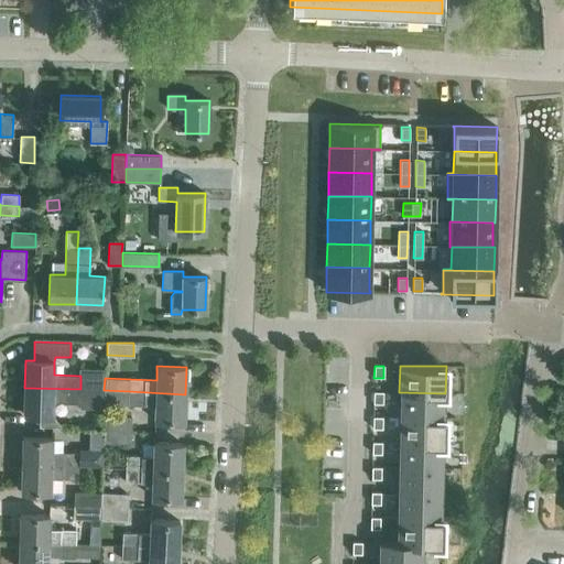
[(53,415),(53,401),(63,401),(63,402),(79,403),(79,407),(102,408),(104,389),(80,389),(24,388),(23,414),(53,415)]
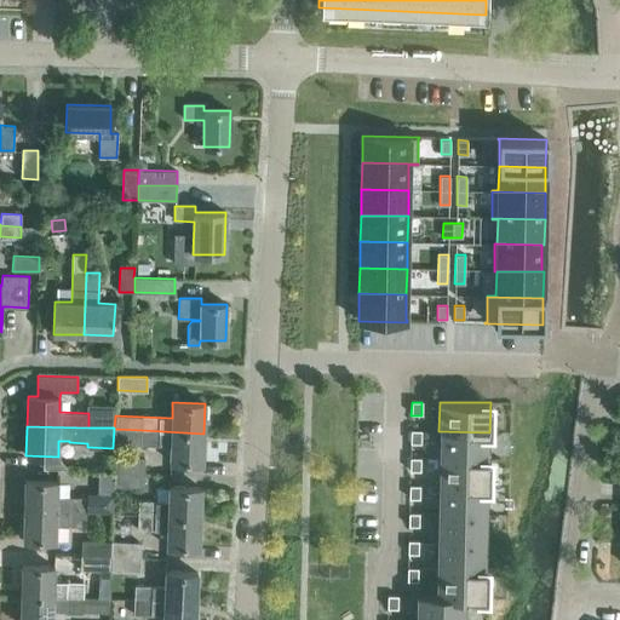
[(202,463),(204,434),(142,430),(141,445),(171,446),(170,461),(202,463)]
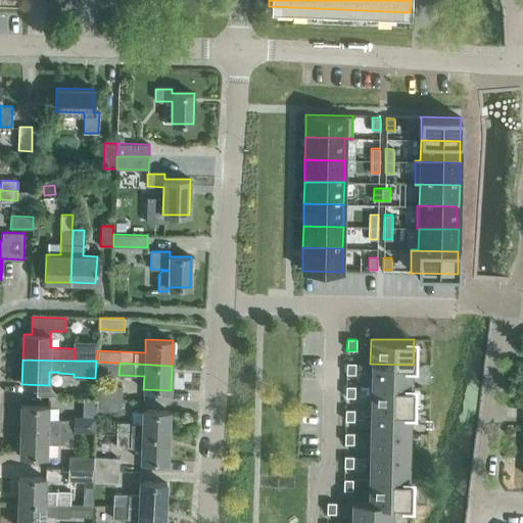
[(346,363),(346,374),(355,374),(355,363),(346,363)]
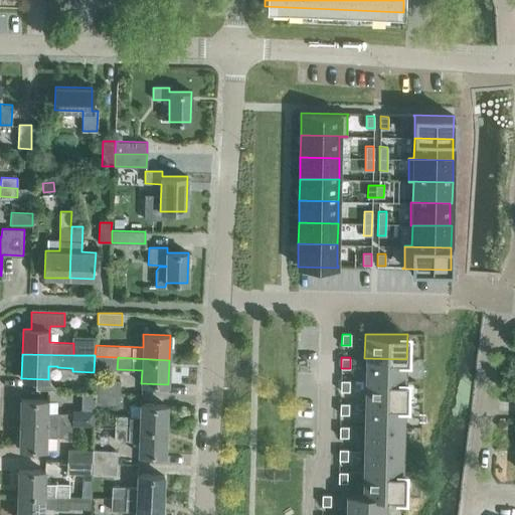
[(405,380),(405,360),(406,360),(406,359),(364,358),(364,380),(406,381),(406,380),(405,380)]
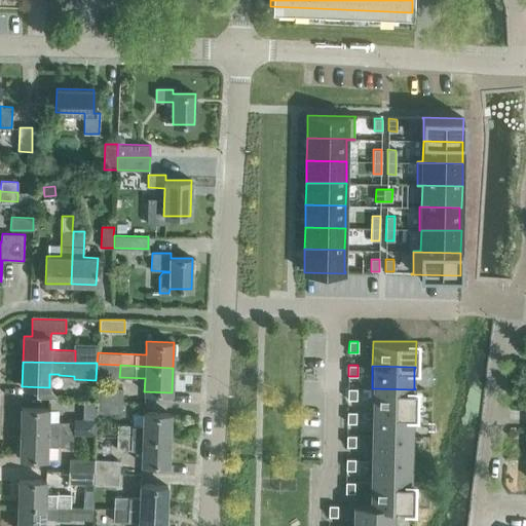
[(96,400),(97,386),(85,386),(85,399),(96,400)]
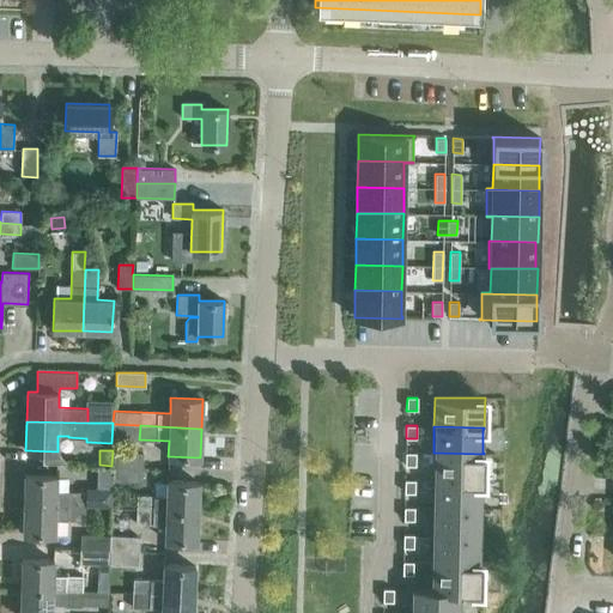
[(143,468),(143,454),(114,453),(114,467),(143,468)]
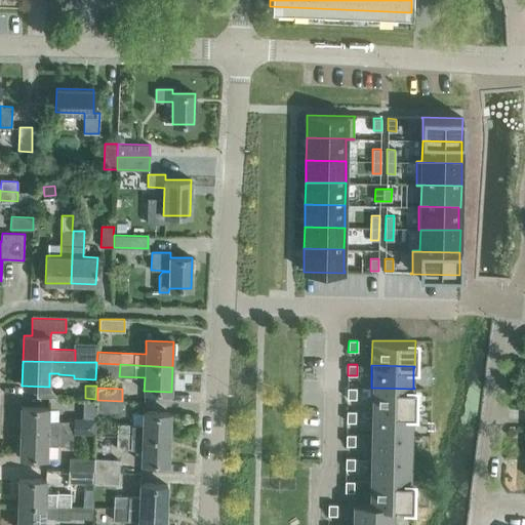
[(347,388),(347,398),(356,399),(356,388),(347,388)]
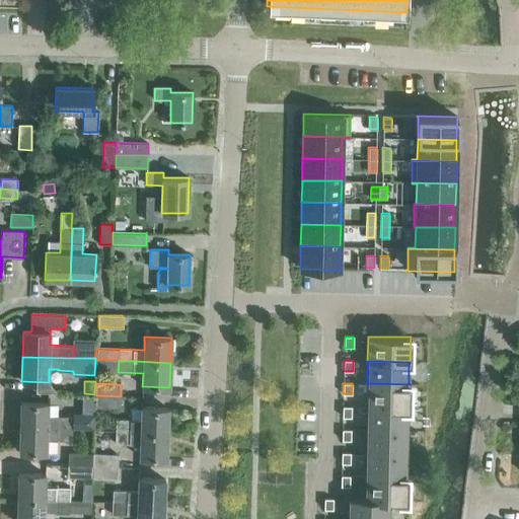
[(409,408),(410,384),(367,383),(366,406),(409,408)]
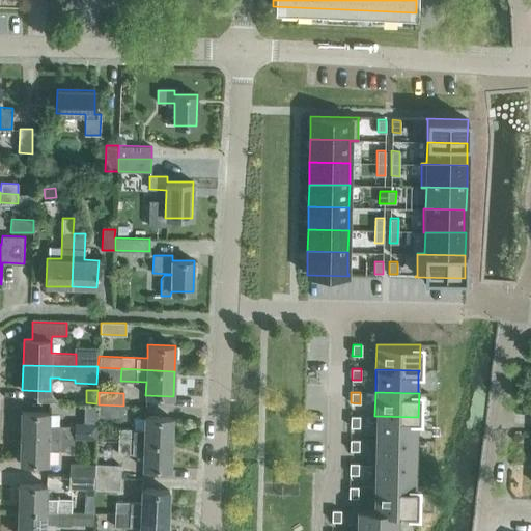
[(122,418),(123,406),(99,404),(98,417),(122,418)]
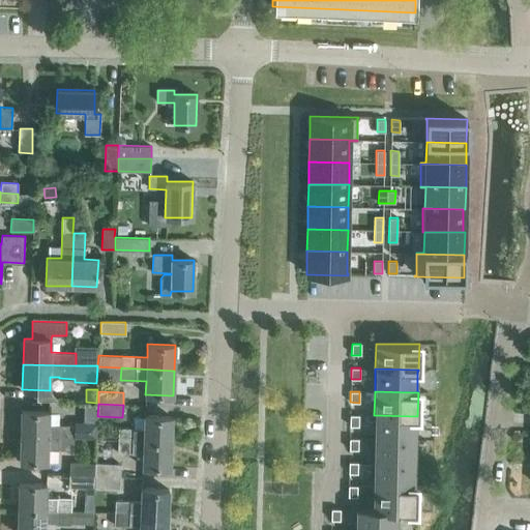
[(74,438),(74,425),(59,424),(59,425),(49,424),(49,412),(21,411),(20,436),(48,437),(58,438),(74,438)]
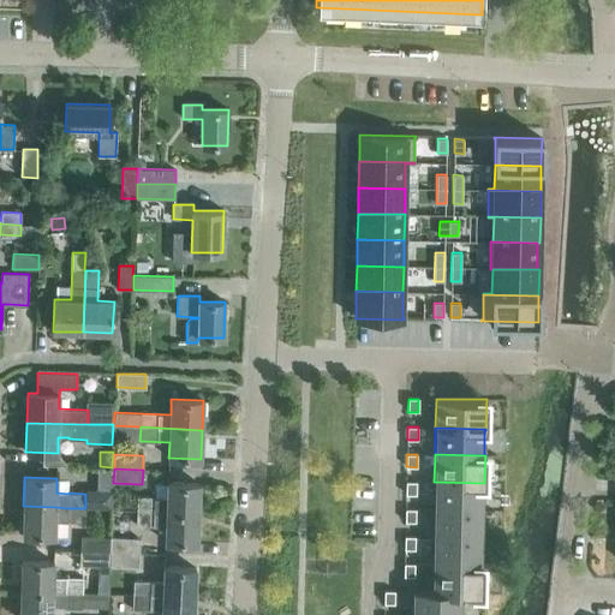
[(406,481),(406,494),(416,494),(417,482),(406,481)]
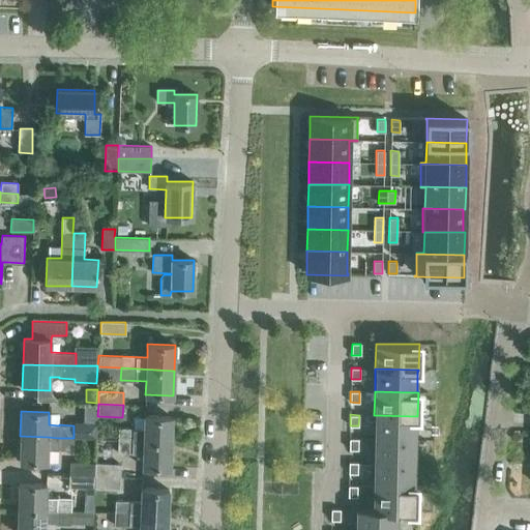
[(416,440),(416,417),(417,417),(417,416),(374,415),(374,439),(416,440)]
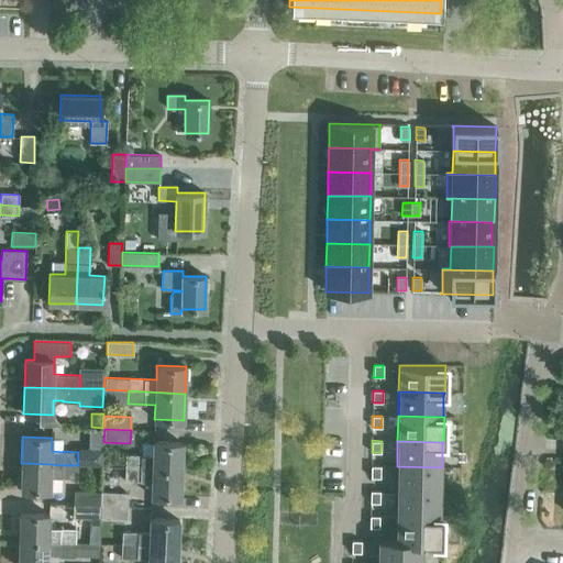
[(153,442),(153,456),(141,455),(125,454),(124,467),(181,470),(183,443),(153,442)]
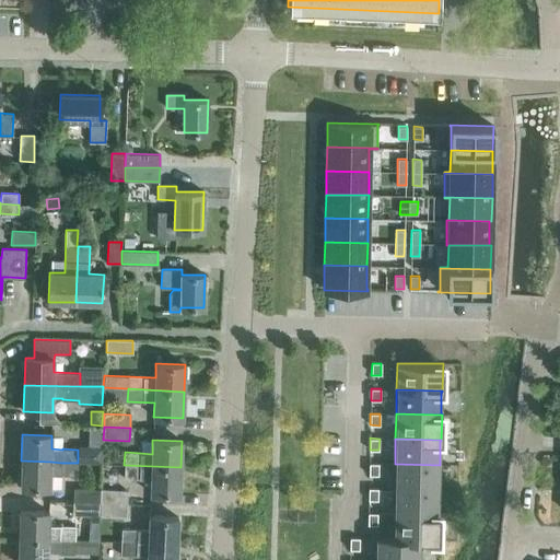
[(78,463),(102,463),(102,450),(78,450),(78,463)]
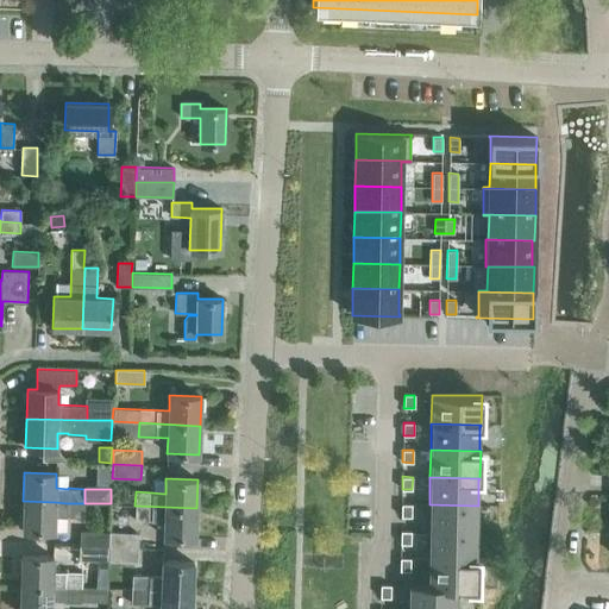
[(54,532),(55,502),(23,501),(23,531),(54,532)]
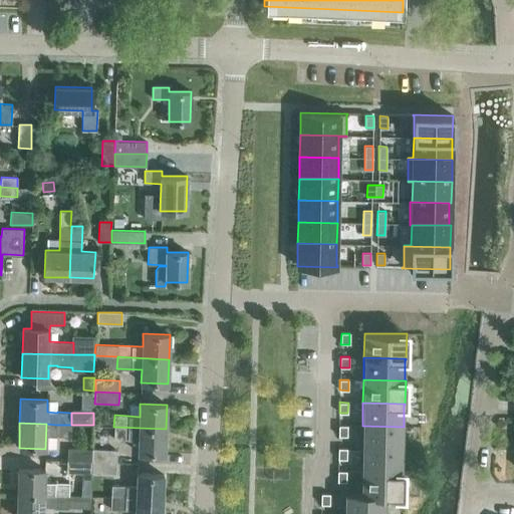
[(70,437),(71,425),(56,425),(55,436),(70,437)]
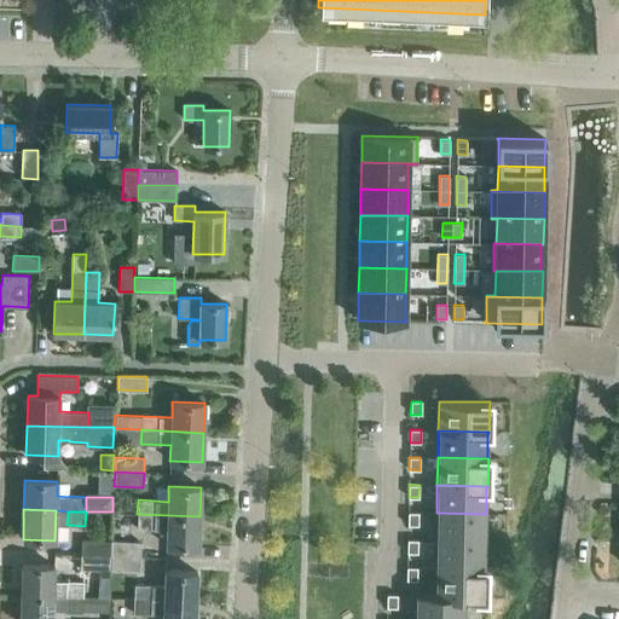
[(408,512),(408,525),(418,525),(418,512),(408,512)]
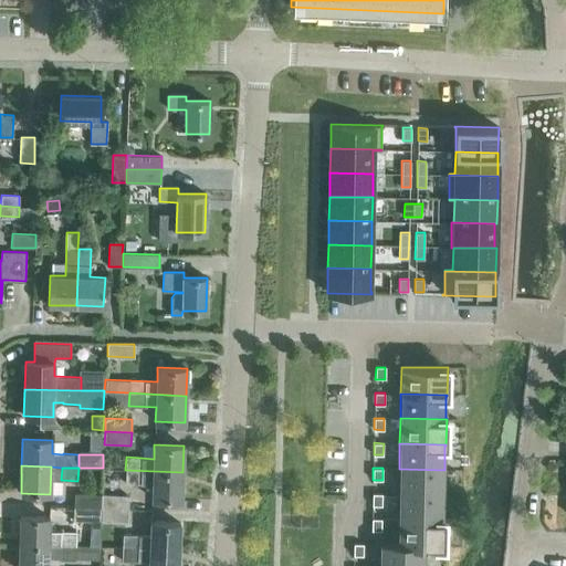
[(443,495),(444,470),(399,469),(398,494),(443,495)]
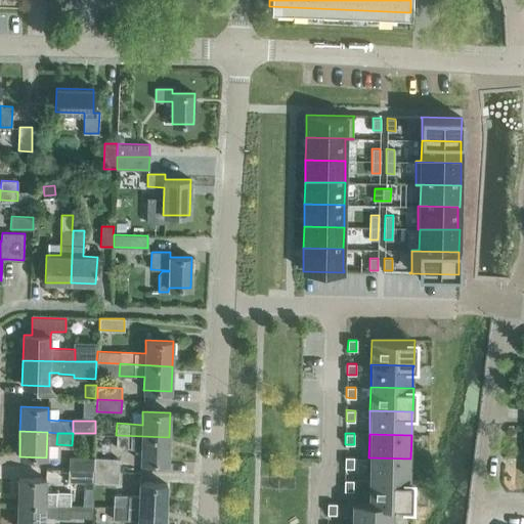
[(168,463),(169,437),(116,435),(116,447),(141,448),(140,462),(168,463)]
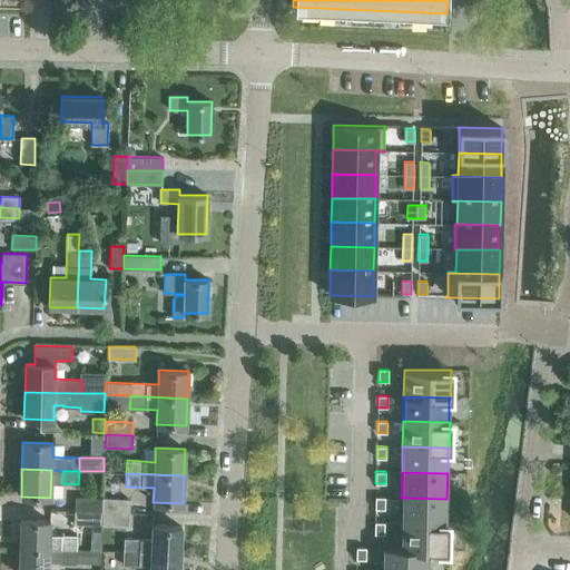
[(101,510),(101,499),(75,497),(75,509),(101,510)]
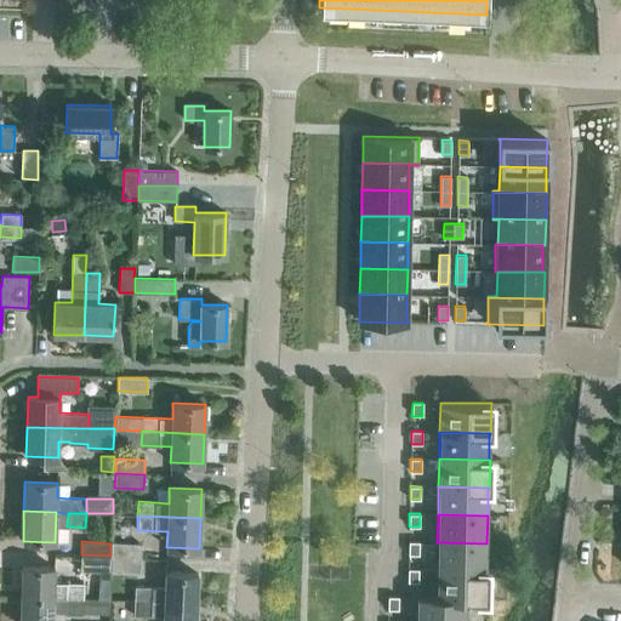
[(409,541),(409,554),(419,554),(420,541),(409,541)]
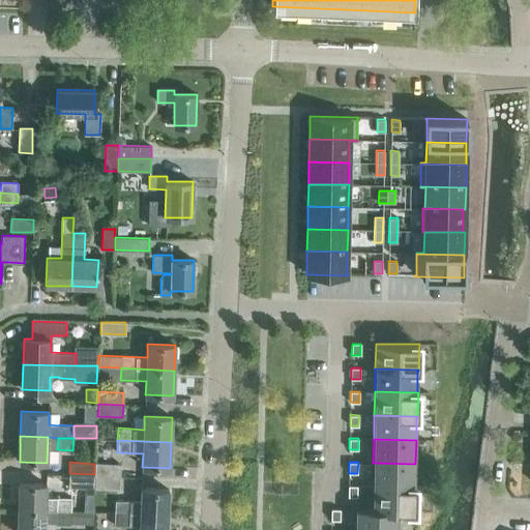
[(415,486),(415,464),(373,463),(373,487),(416,488),(416,486),(415,486)]
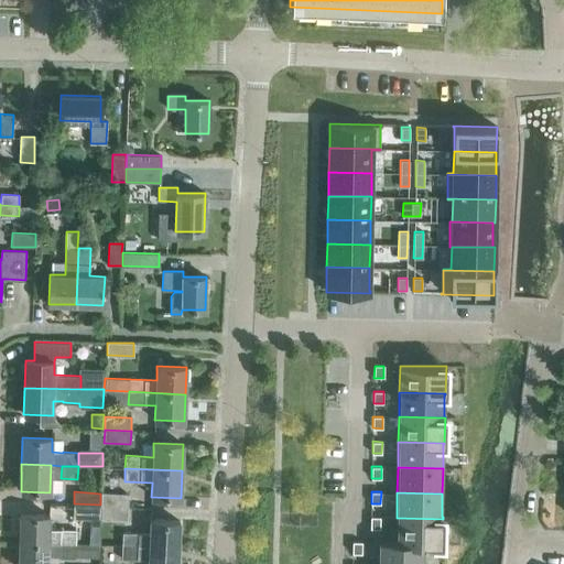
[(128,495),(101,494),(100,494),(100,505),(100,506),(128,508),(128,495)]
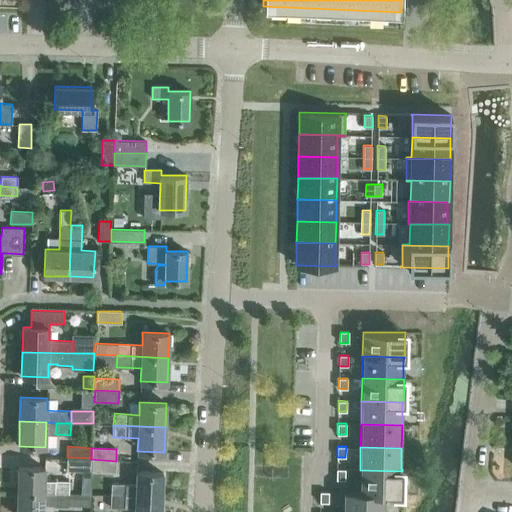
[(90,471),(91,459),(91,458),(67,457),(66,470),(90,471)]
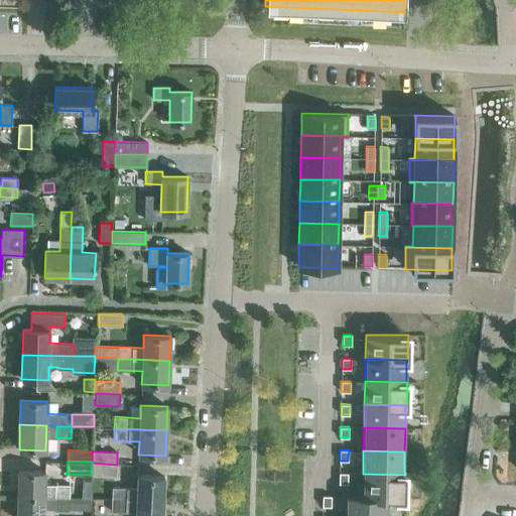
[(116,477),(117,465),(92,463),(91,475),(116,477)]
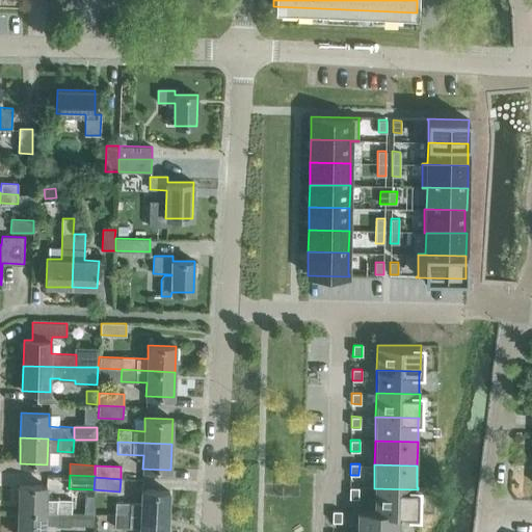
[(19,484),(19,485),(18,510),(71,512),(72,500),(46,499),(47,485),(19,484)]
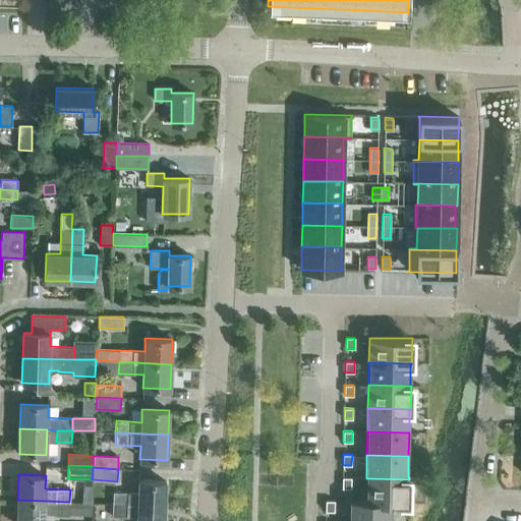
[(342,477),(342,487),(351,488),(351,477),(342,477)]
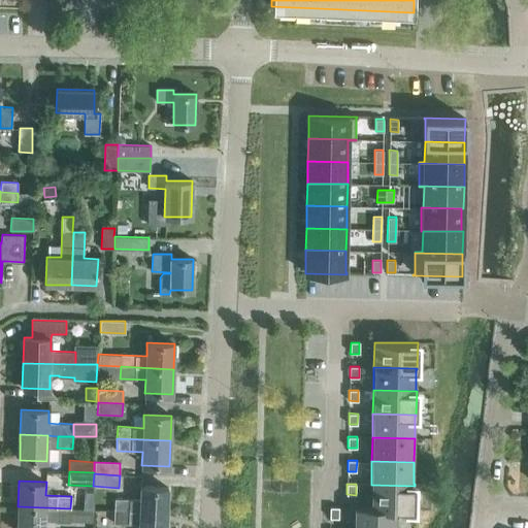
[(414,510),(415,486),(371,485),(370,506),(370,507),(396,508),(396,509),(414,510)]
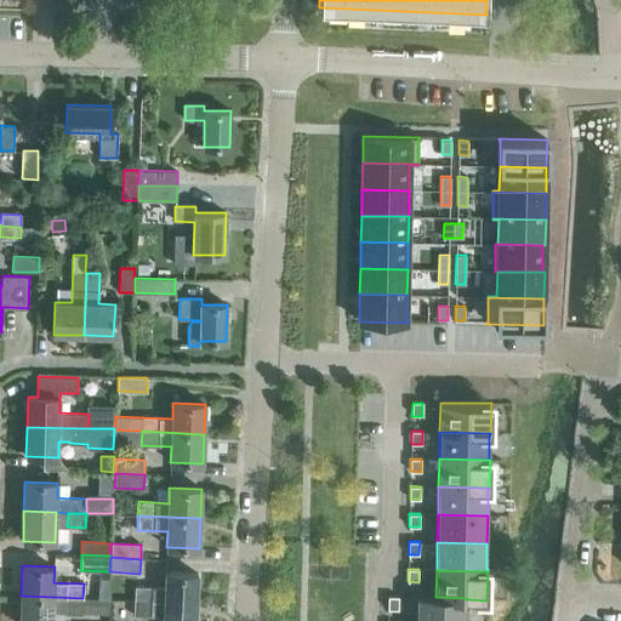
[(197,604),(198,574),(165,573),(164,587),(135,586),(134,600),(197,604)]
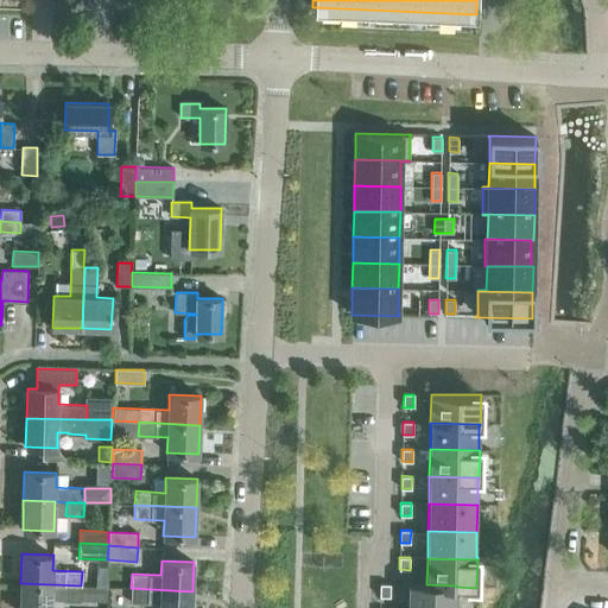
[(81,600),(81,586),(20,583),(19,607),(51,607),(51,599),(81,600)]
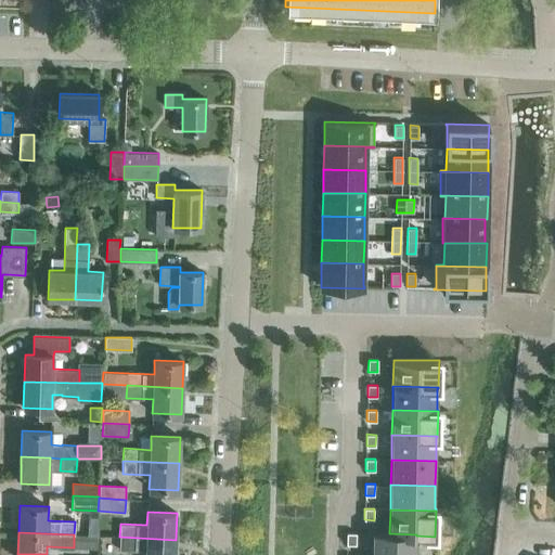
[(347,532),(347,544),(356,544),(357,532),(347,532)]
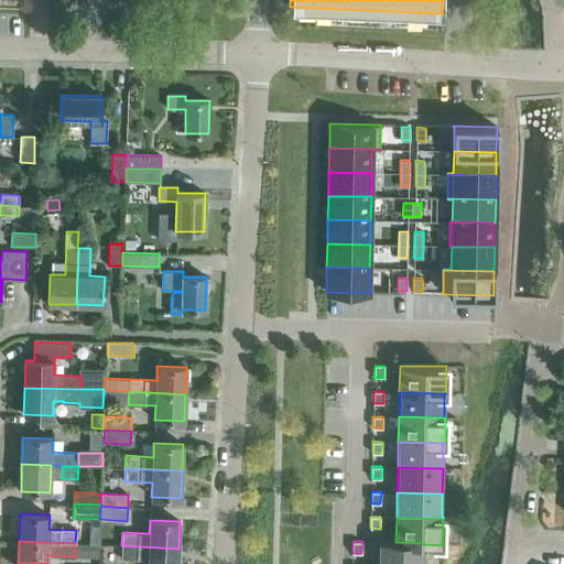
[(422,563),(423,544),(423,543),(396,542),(396,541),(378,541),(377,563),(422,563)]
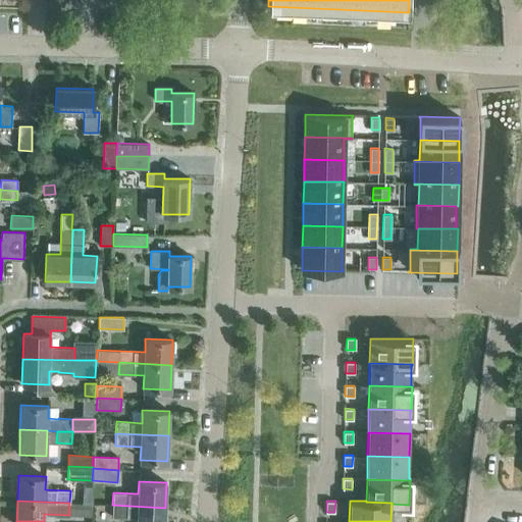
[(163,521),(165,508),(112,505),(112,517),(126,518),(126,517),(137,518),(137,521),(163,521)]
